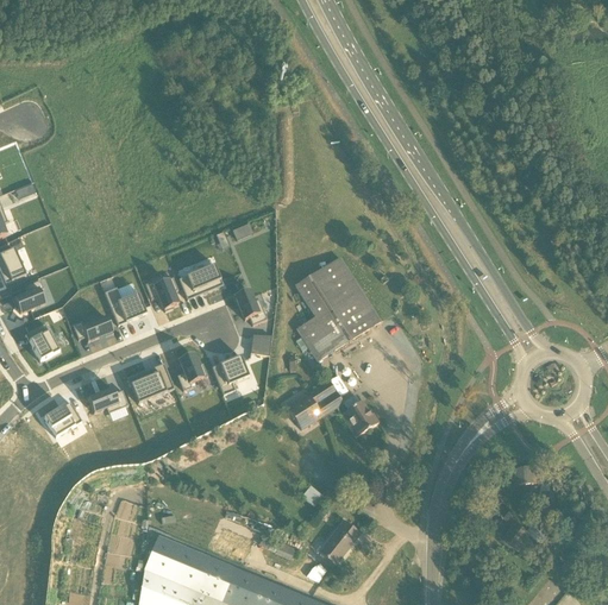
[(19,245),(0,251),(0,257),(10,281),(30,275),(19,245)]
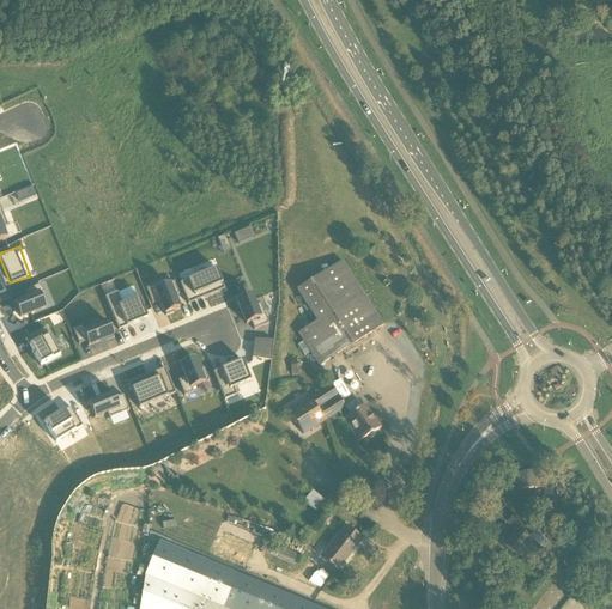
[(309,348),(319,363),(382,323),(341,259),(322,270),(296,287),(316,318),(297,330),(302,338),(296,342),(303,353),(309,348)]
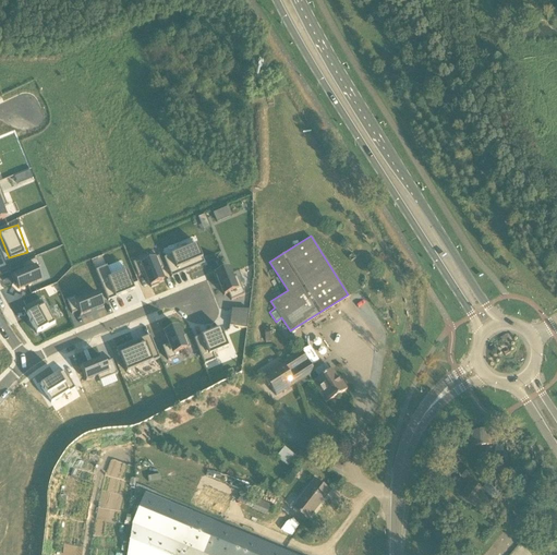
[(195,244),(170,254),(177,273),(203,263),(195,244)]
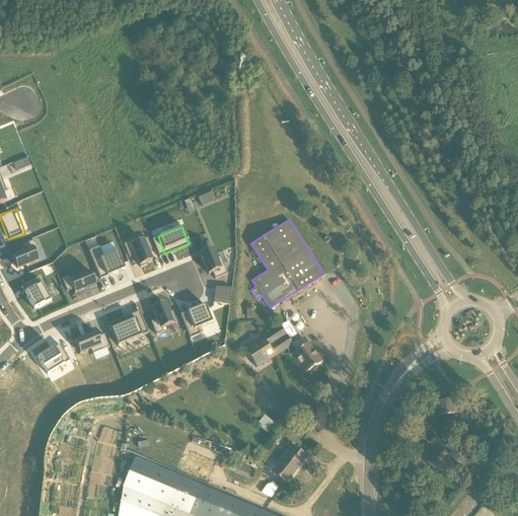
[(129,239),(122,241),(127,254),(132,253),(136,265),(138,264),(138,266),(145,263),(145,262),(150,261),(142,239),(130,242),(129,239)]
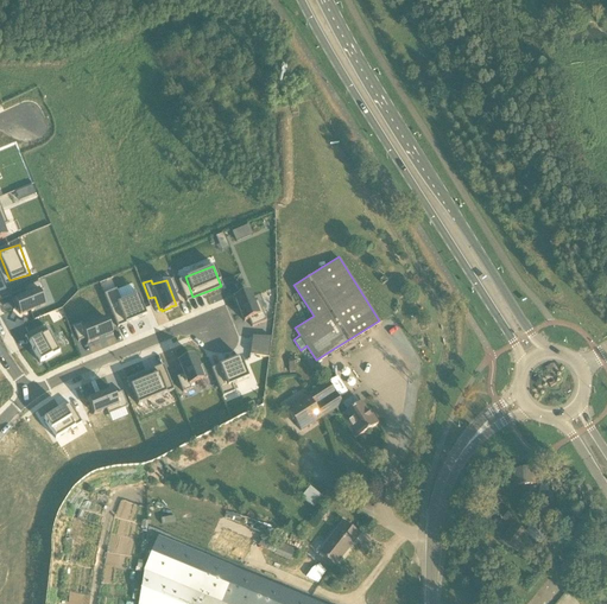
[(18,299),(16,299),(19,307),(20,307),(23,313),(46,306),(42,292),(45,291),(43,283),(29,286),(30,293),(17,298),(18,299)]
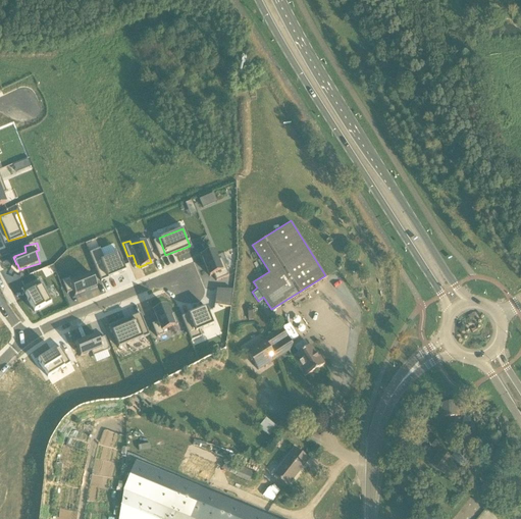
[(214,245),(201,249),(209,270),(214,269),(216,275),(228,271),(225,265),(223,266),(214,245)]
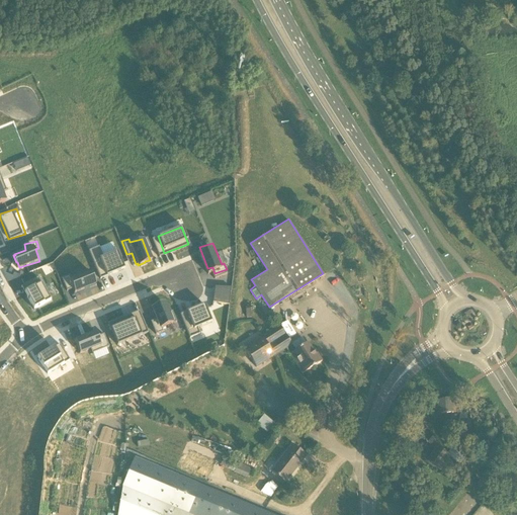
[(118,250),(95,257),(102,275),(125,267),(118,250)]
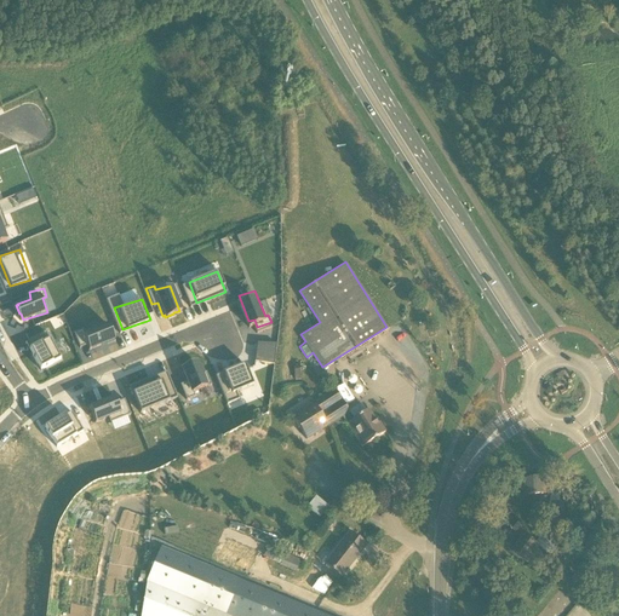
[(84,323),(74,326),(80,341),(87,338),(90,346),(115,338),(108,320),(85,327),(84,323)]
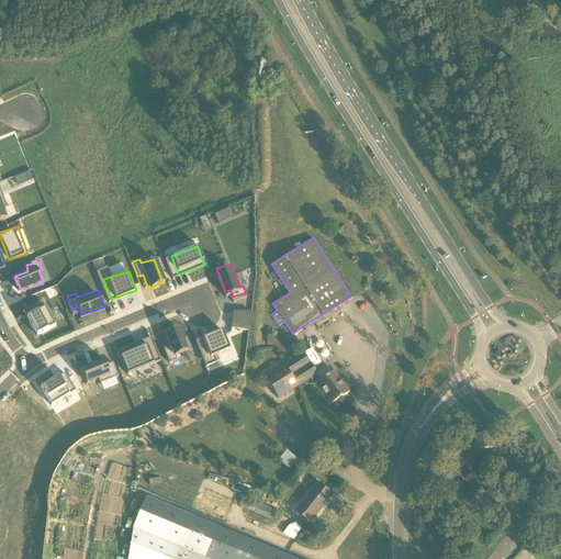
[(43,300),(25,309),(38,334),(56,326),(43,300)]
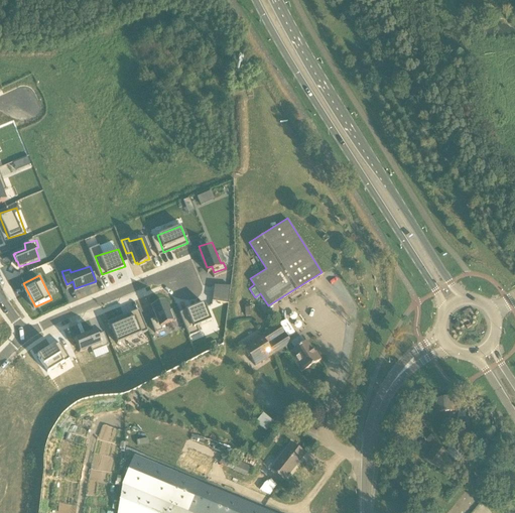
[(213,283),(211,299),(227,301),(229,284),(213,283)]
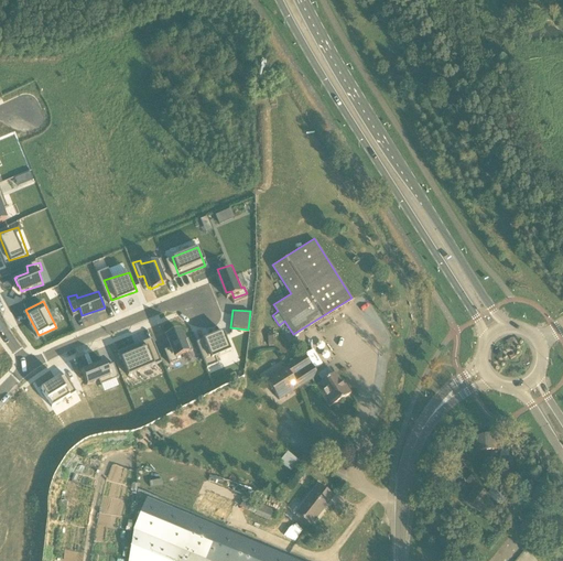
[(224,324),(198,332),(205,352),(230,344),(224,324)]
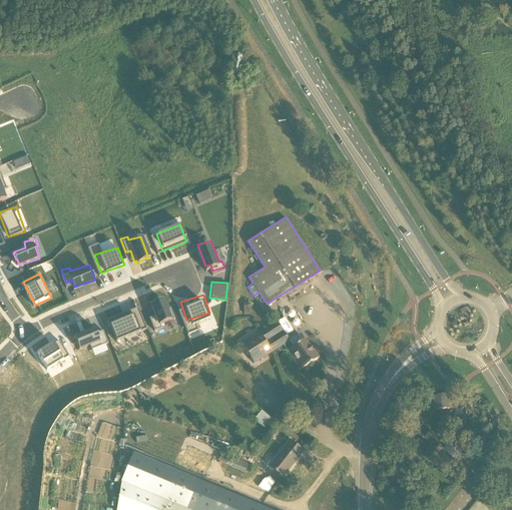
[(156,318),(151,319),(156,332),(163,330),(161,327),(173,323),(165,302),(160,303),(160,302),(152,305),(152,306),(151,306),(156,318)]
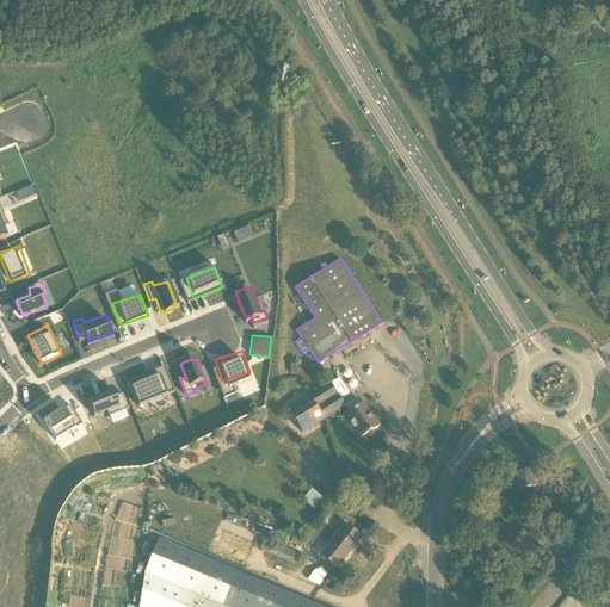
[(158,366),(130,376),(137,397),(167,388),(158,366)]
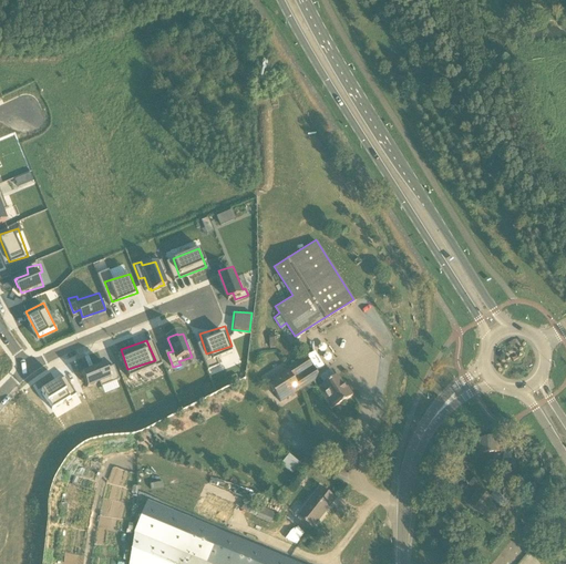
[(312,379),(319,375),(306,354),(266,379),(279,400),(312,379)]
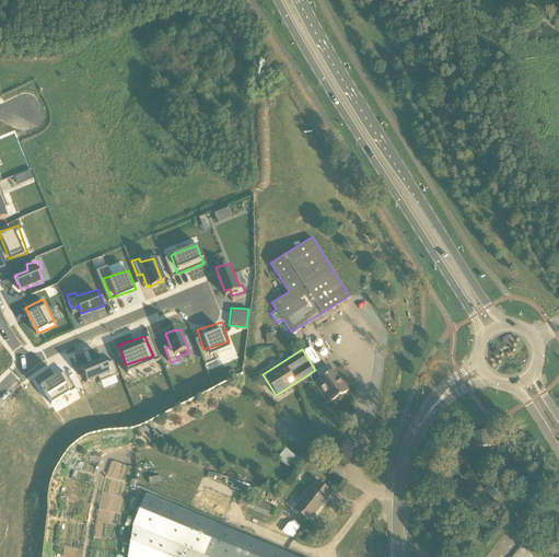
[(103,355),(80,361),(85,376),(108,370),(108,373),(116,371),(111,357),(104,360),(103,355)]
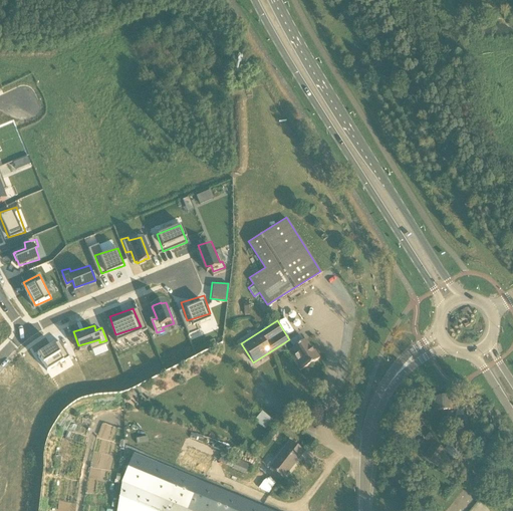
[(283,343),(299,368),(318,356),(313,348),(311,349),(304,338),(292,345),(289,339),(283,343)]
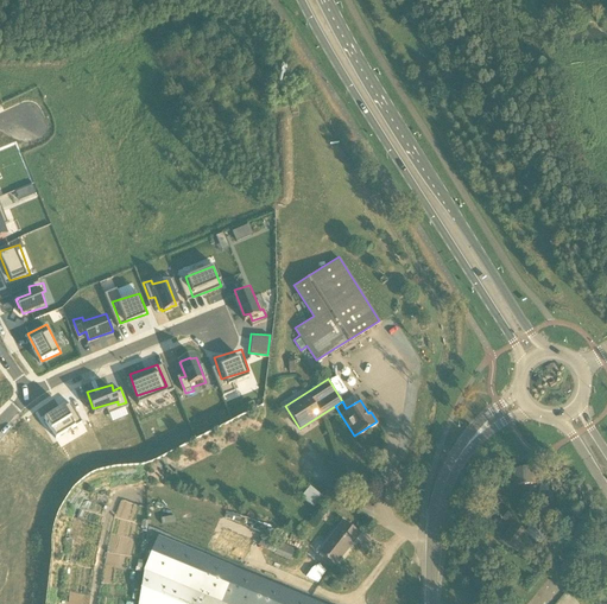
[(68,402),(44,417),(55,436),(81,421),(68,402)]
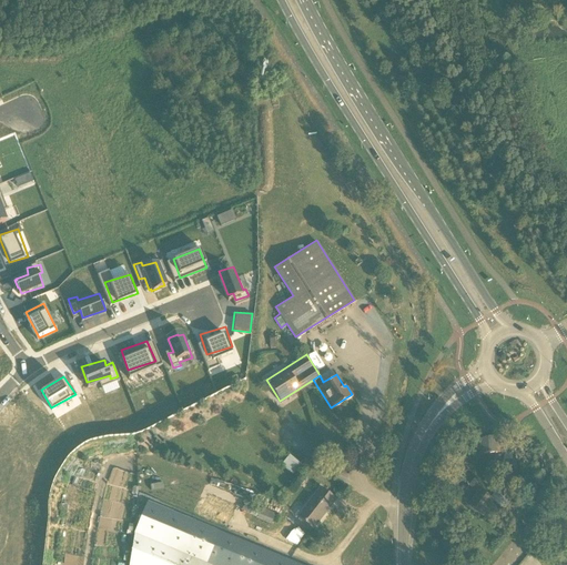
[(16,409),(19,413),(31,400),(28,395),(16,409)]
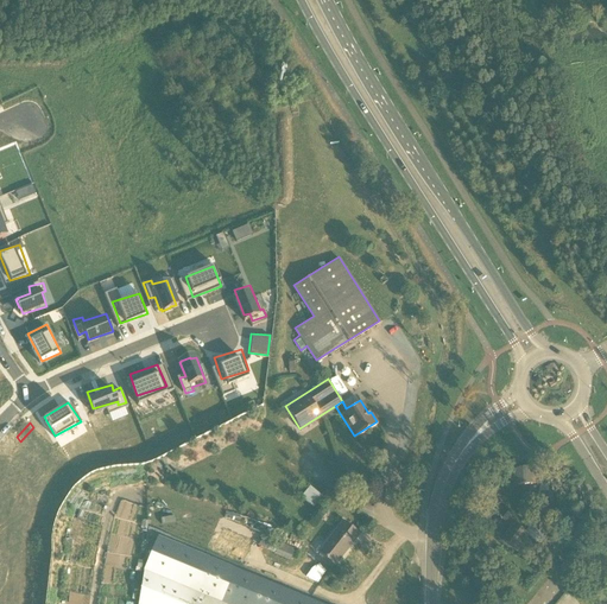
[(21,444),(17,449),(37,466),(46,455),(50,458),(56,451),(44,440),(39,445),(29,436),(27,437),(26,436),(20,443),(21,444)]
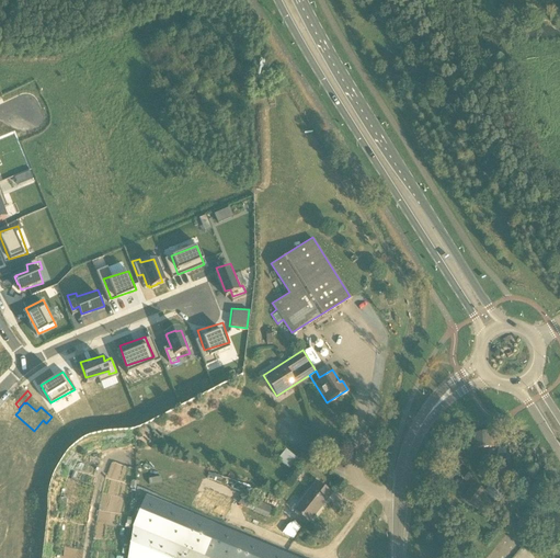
[(2,433),(0,439),(0,454),(12,460),(22,442),(25,435),(6,426),(2,433)]
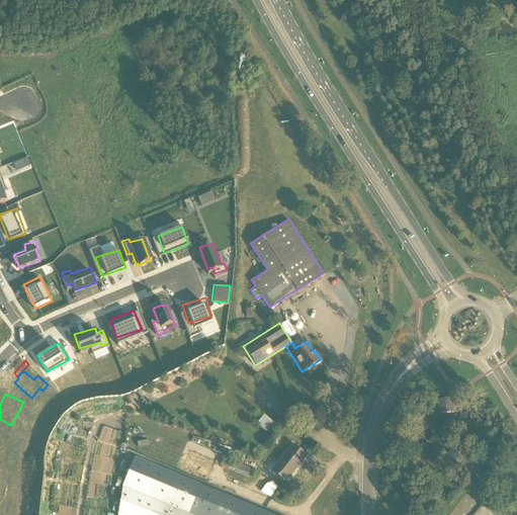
[(433,400),(433,411),(457,410),(456,395),(433,400)]
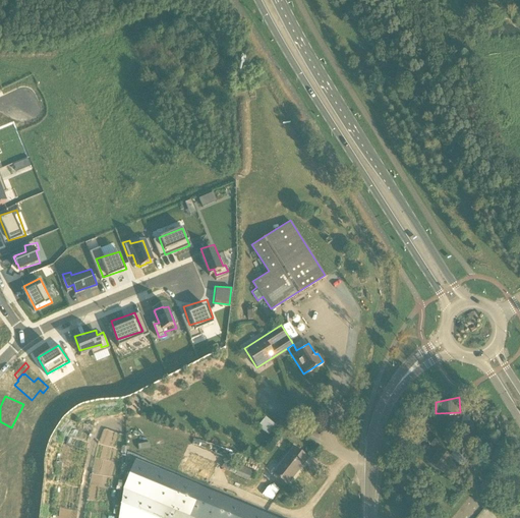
[(268,433),(276,422),(266,414),(257,423),(268,433)]
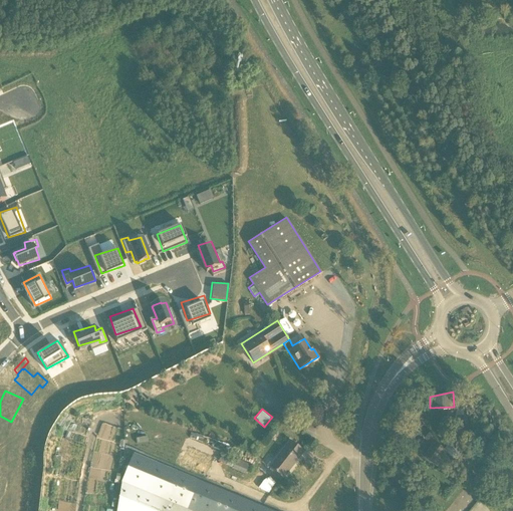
[(0,458),(1,459),(4,437),(7,438),(8,430),(0,429),(0,458)]
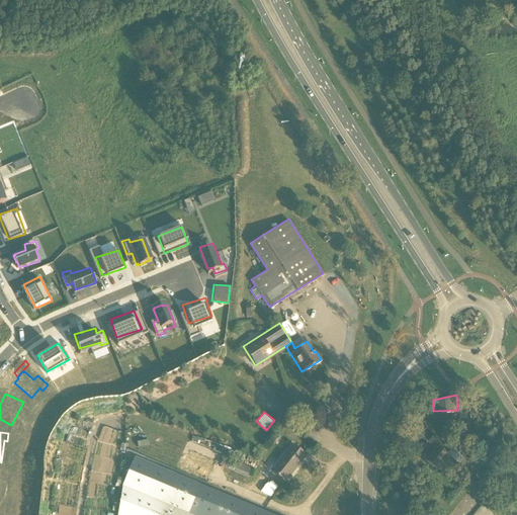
[(291,443),(270,469),(284,480),(305,453),(291,443)]
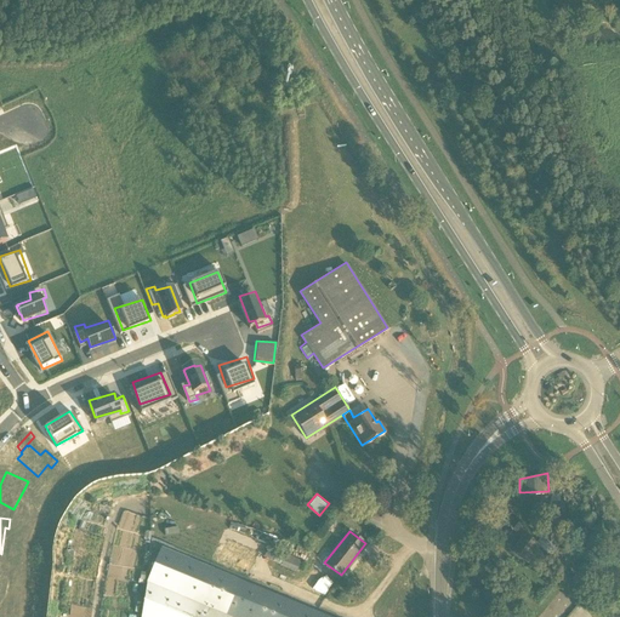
[(331,616),(283,596),(175,552),(163,546),(148,581),(141,616),(331,616)]
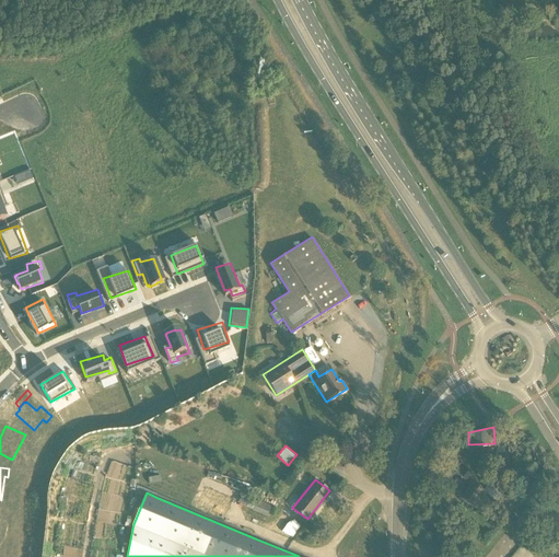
[(267,514),(271,505),(257,498),(253,508),(267,514)]
